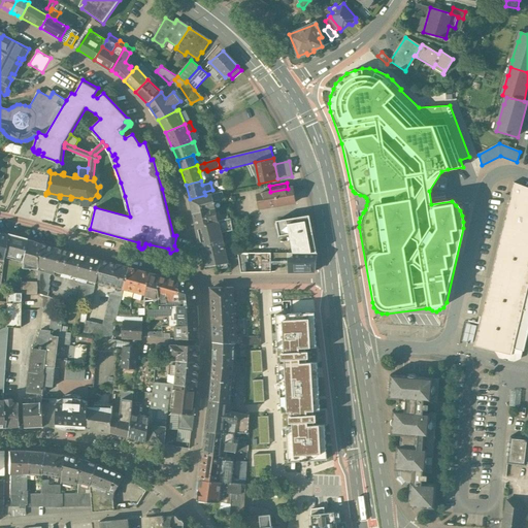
[(527,188),(514,183),(474,347),(494,351),(504,354),(512,355),(513,349),(522,351),(524,352),(527,331),(527,188)]
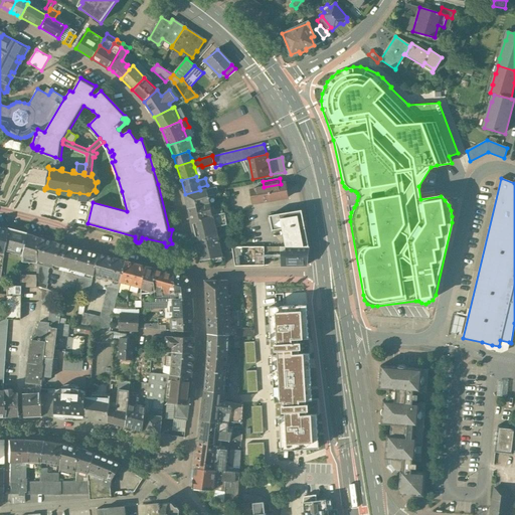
[(264,187),(251,190),(253,203),(288,197),(285,183),(281,184),(264,187)]
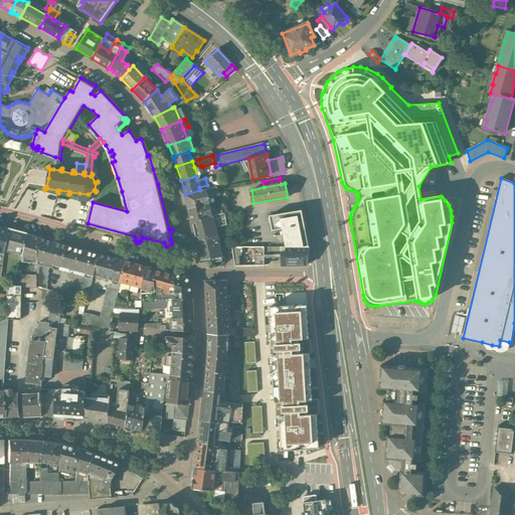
[(216,186),(206,189),(208,197),(210,194),(211,195),(217,193),(218,191),(216,186)]
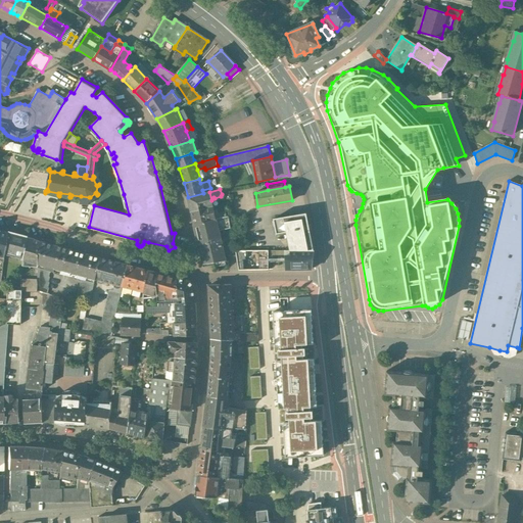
[(203,193),(188,197),(191,211),(212,206),(211,200),(209,192),(203,193)]
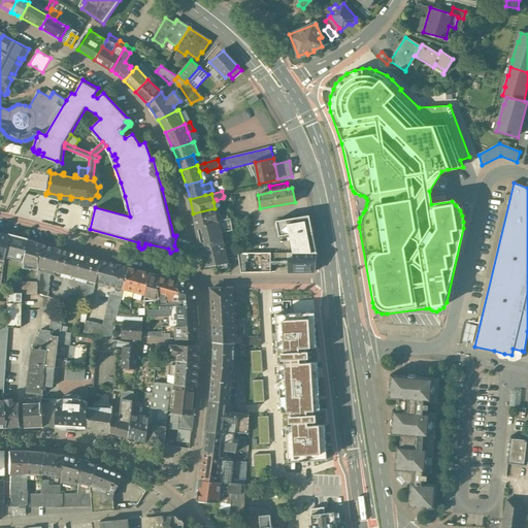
[(90,199),(81,198),(80,205),(90,207),(91,201),(91,199),(90,199)]
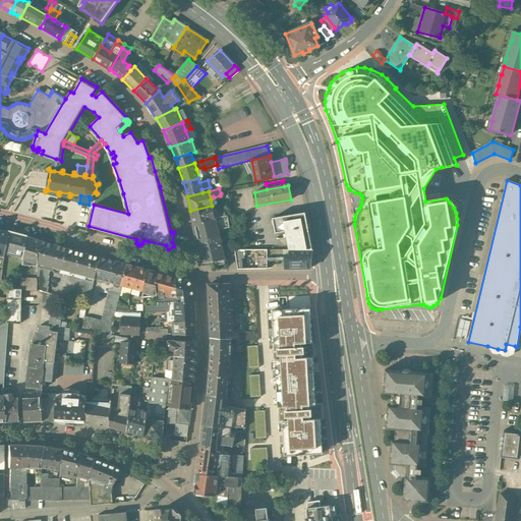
[(212,206),(190,211),(193,224),(215,219),(212,206)]
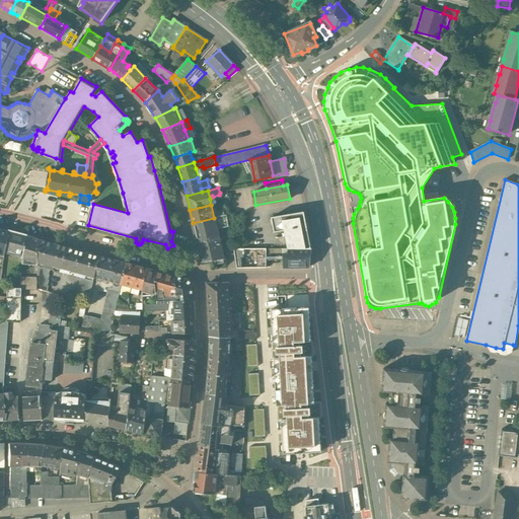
[(304,211),(272,217),(275,232),(285,231),(289,248),(311,248),(304,211)]
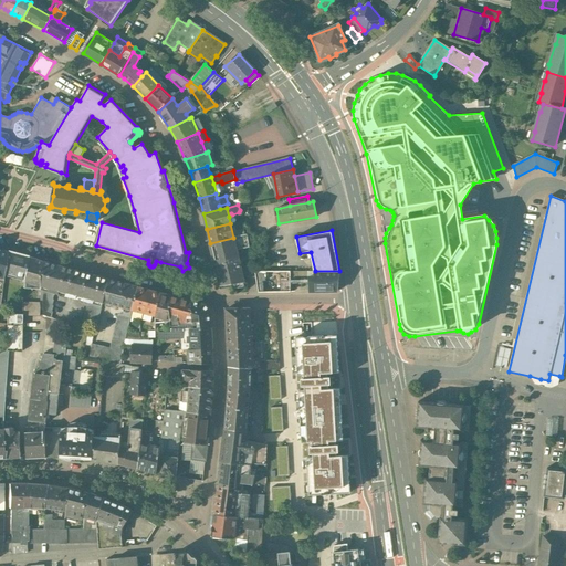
[(233,238),(210,243),(220,286),(244,282),(237,250),(250,247),(248,234),(233,238)]
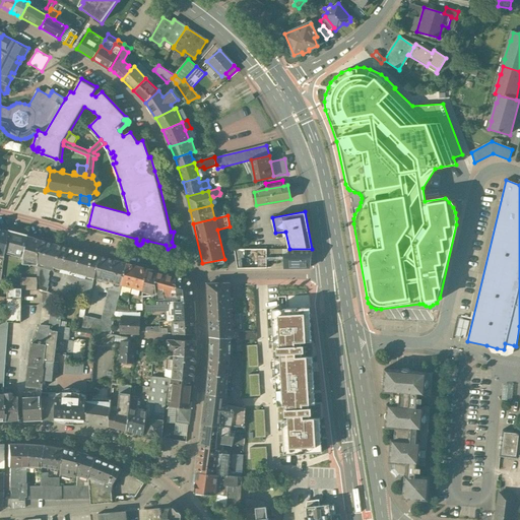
[(25,237),(6,232),(3,252),(14,255),(12,262),(21,264),(21,254),(25,237)]
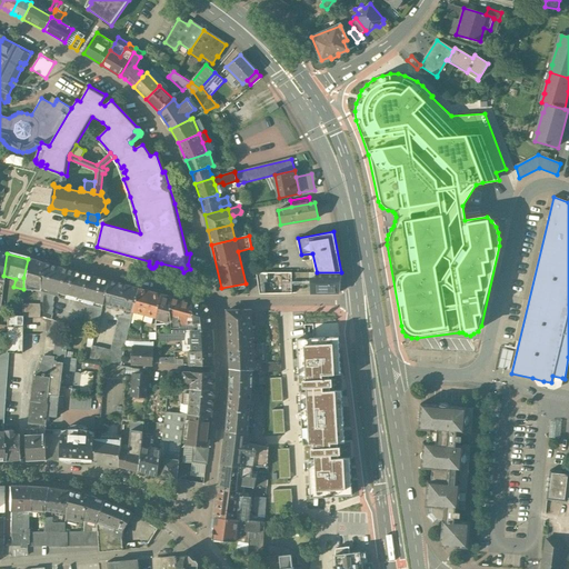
[(43,262),(28,259),(23,278),(23,289),(23,290),(41,291),(43,262)]
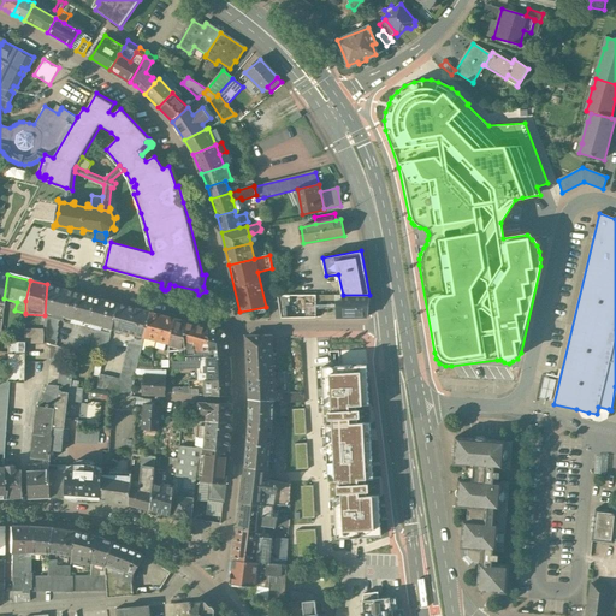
[(81,294),(47,284),(45,315),(60,319),(72,323),(81,294)]
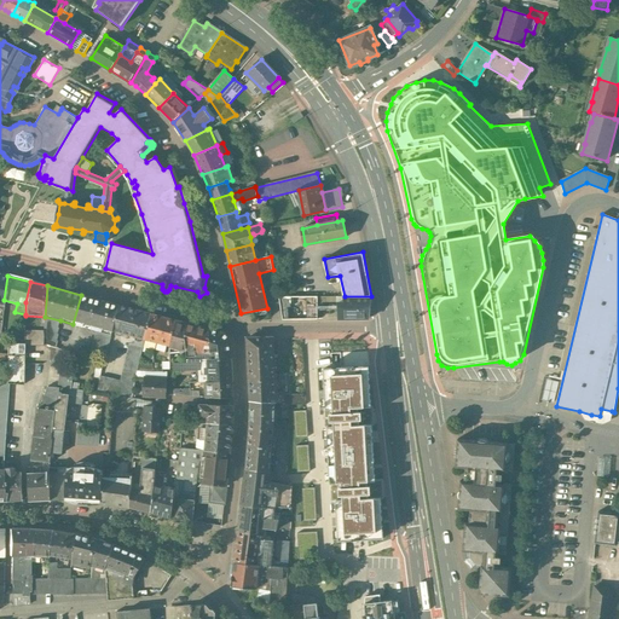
[(120,305),(81,295),(73,324),(97,330),(113,335),(113,331),(120,305)]
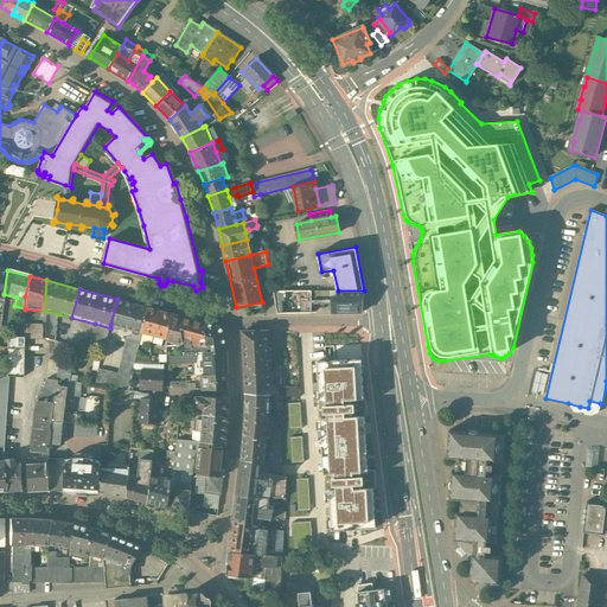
[(312,291),(274,291),(278,314),(312,313),(312,291)]
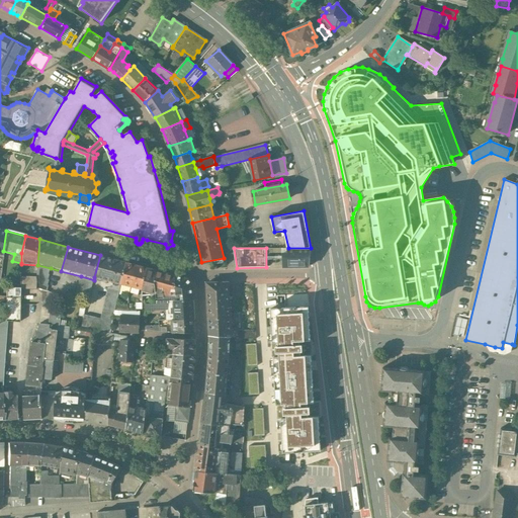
[(311,248),(288,248),(288,253),(283,253),(283,267),(309,267),(311,248)]
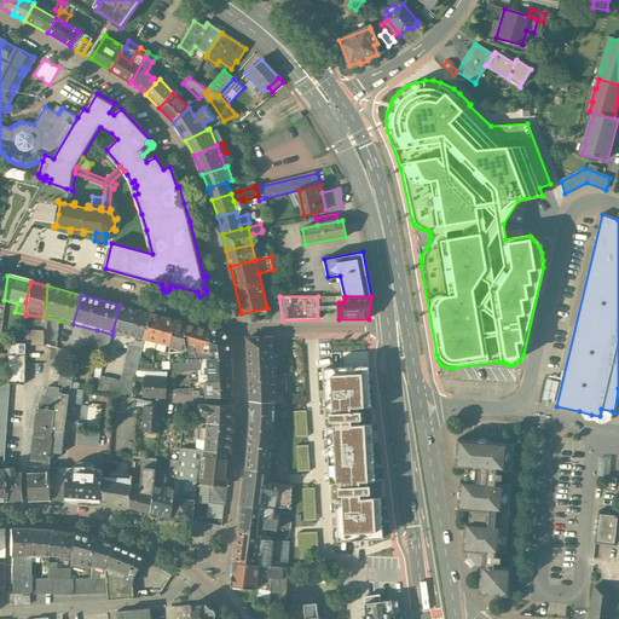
[(151,313),(120,305),(113,331),(145,340),(151,313)]
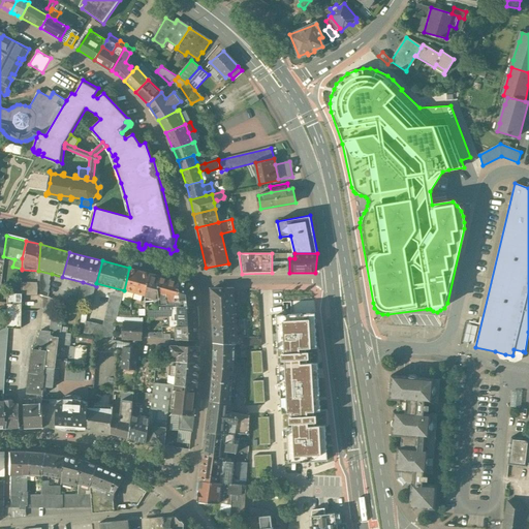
[(141,271),(129,268),(124,290),(134,292),(141,271)]
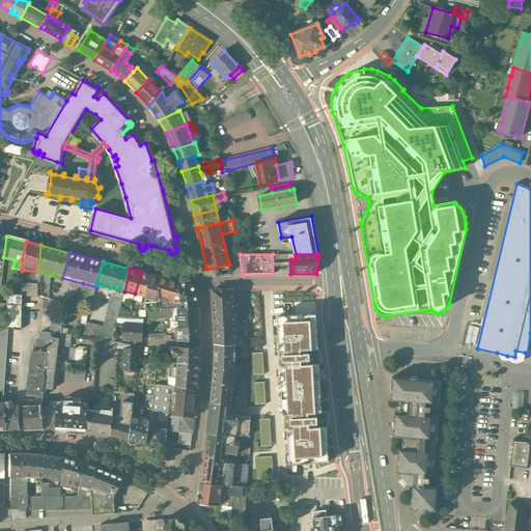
[(52,275),(38,272),(37,284),(37,296),(49,299),(50,292),(49,292),(51,287),(50,286),(51,282),(50,281),(52,275)]
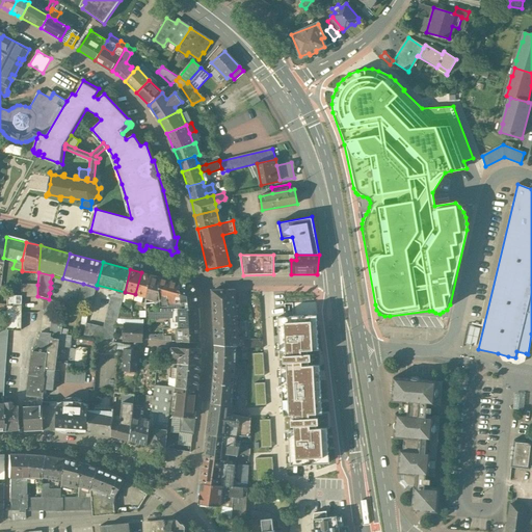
[(152,275),(141,272),(135,294),(145,297),(152,275)]
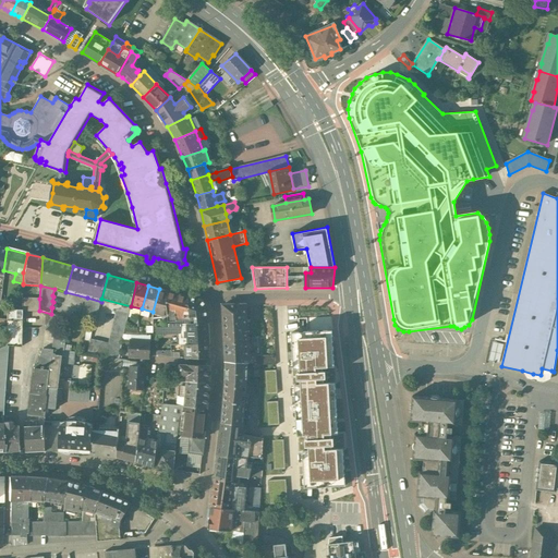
[(166,290),(159,289),(153,312),(153,318),(168,317),(168,316),(166,290)]
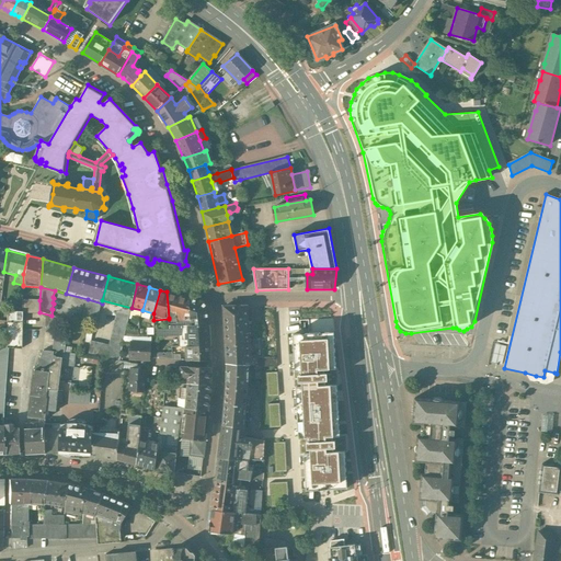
[(189,298),(167,292),(169,318),(178,317),(178,320),(185,319),(185,317),(191,316),(189,298)]
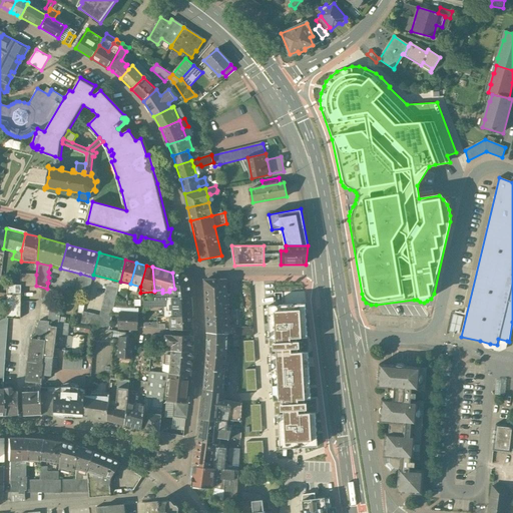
[(186,276),(172,273),(174,289),(175,292),(181,291),(182,298),(191,298),(189,280),(186,276)]
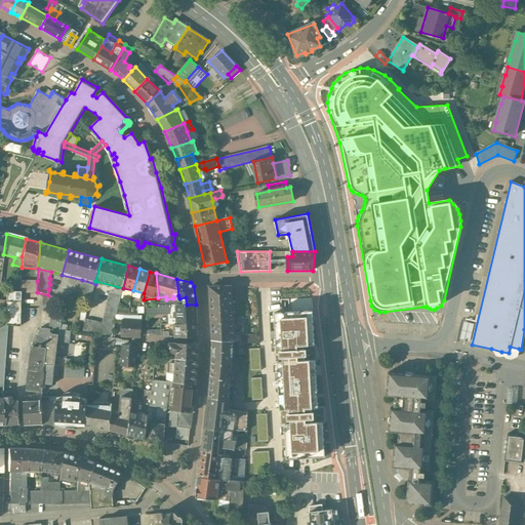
[(37,281),(21,280),(21,291),(21,293),(37,294),(37,292),(37,281)]
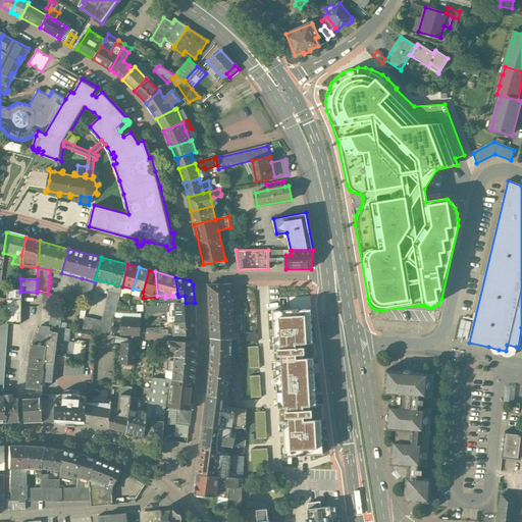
[(95,282),(82,278),(76,301),(89,304),(95,282)]
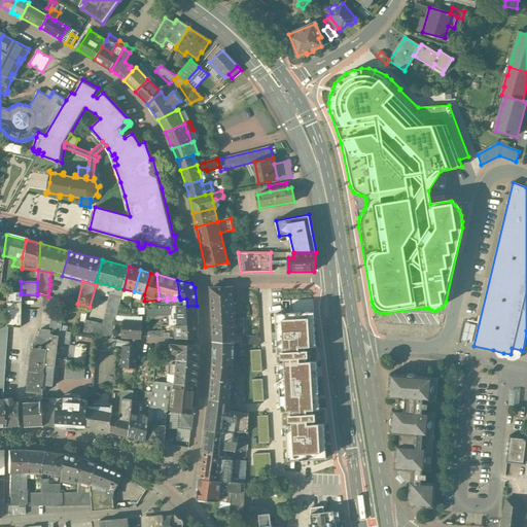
[(233,287),(210,288),(212,324),(235,323),(233,287)]
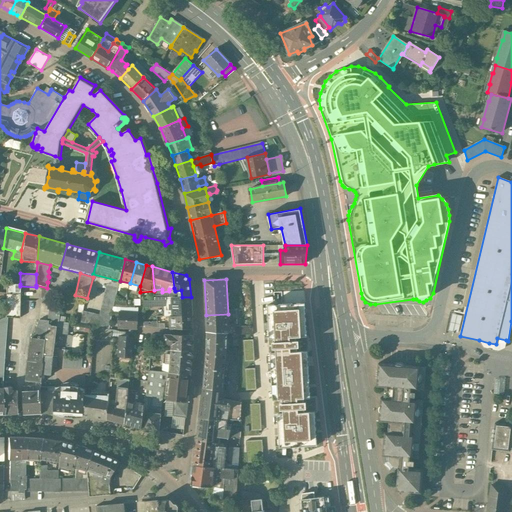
[(20,284),(6,283),(6,293),(20,293),(20,286),(20,284)]
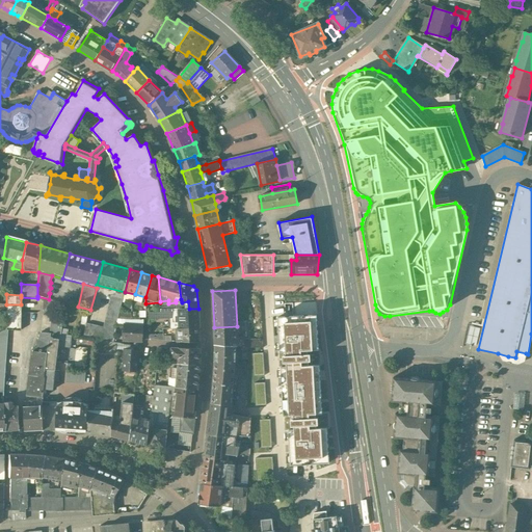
[(123,298),(111,295),(107,316),(118,318),(123,298)]
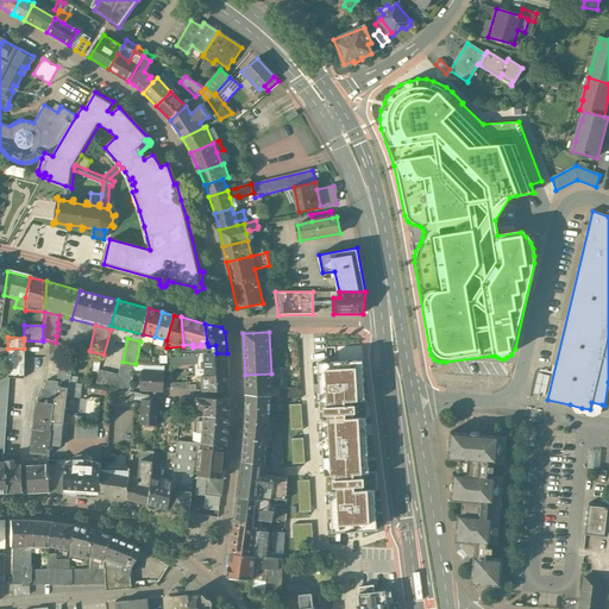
[(324,532),(377,529),(374,471),(368,471),(363,346),(330,347),(330,360),(316,362),(324,532)]
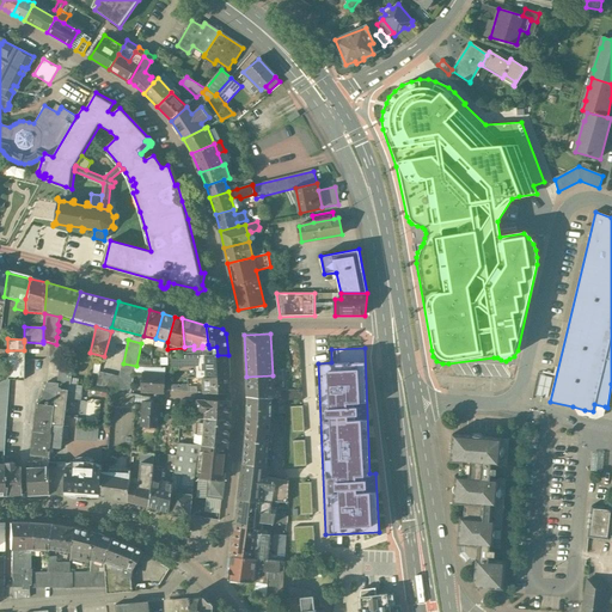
[(24,350),(7,350),(7,357),(1,357),(0,367),(7,368),(7,379),(10,379),(23,380),(24,350)]
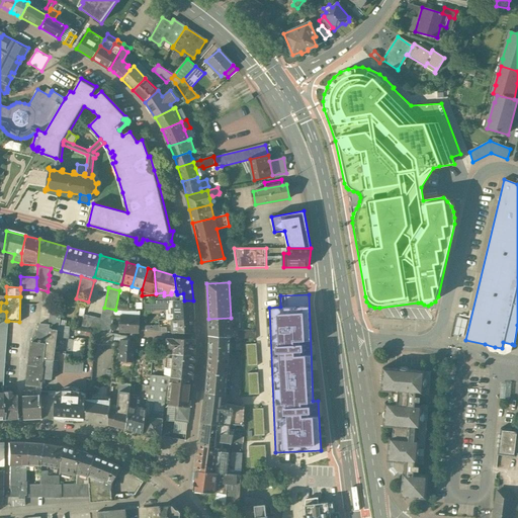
[(145,305),(145,310),(168,310),(168,300),(157,301),(157,304),(145,305)]
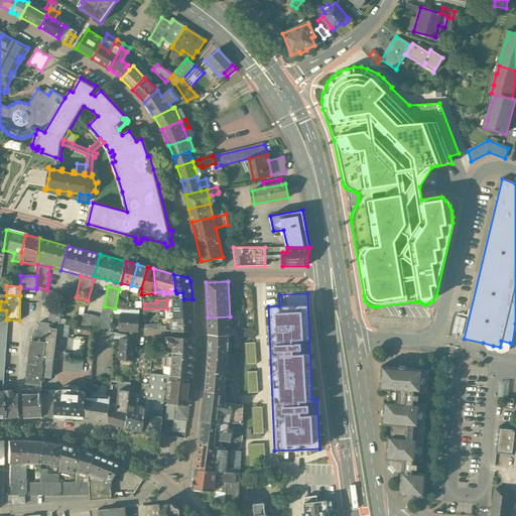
[(183,299),(173,299),(173,306),(171,306),(171,312),(173,312),(174,318),(194,317),(192,299),(183,299)]
